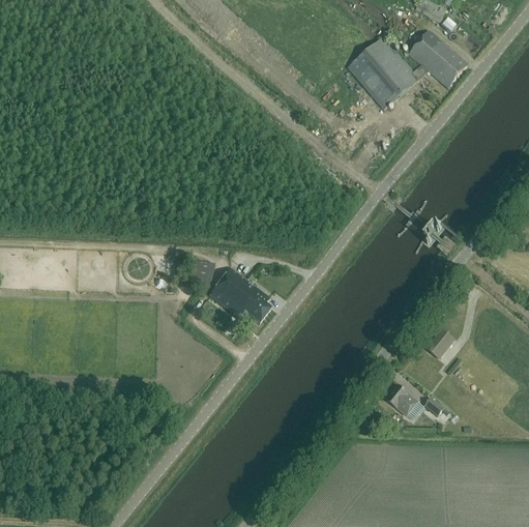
[(442,18),(446,9),(438,5),(439,3),(433,0),(420,0),(418,5),(442,18)]
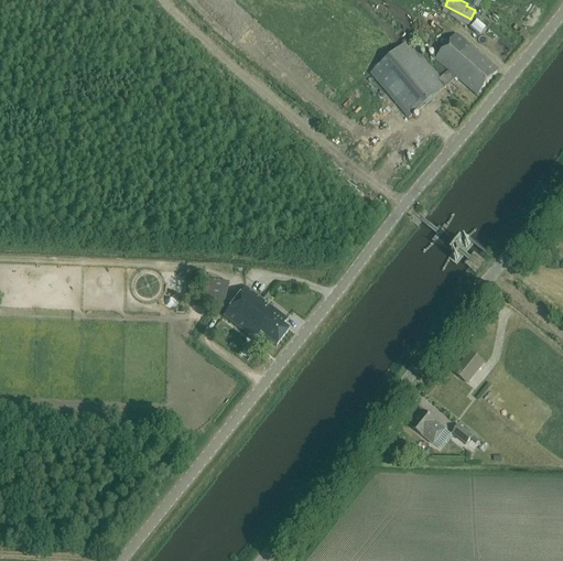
[(497,67),(456,32),(434,57),(447,68),(440,75),(408,38),(369,71),(408,116),(443,85),(455,75),(476,93),(497,67)]
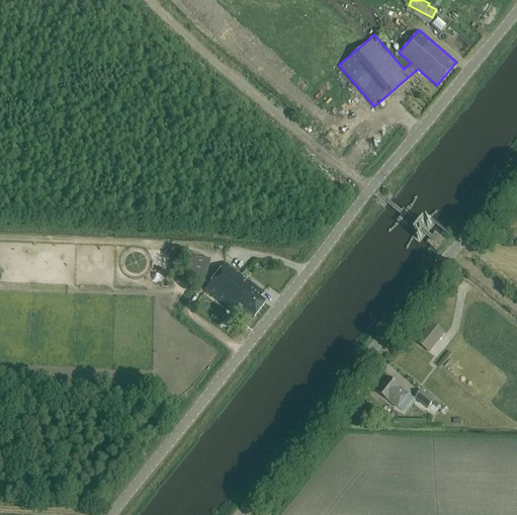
[(354,148),(361,154),(365,150),(358,144),(354,148)]
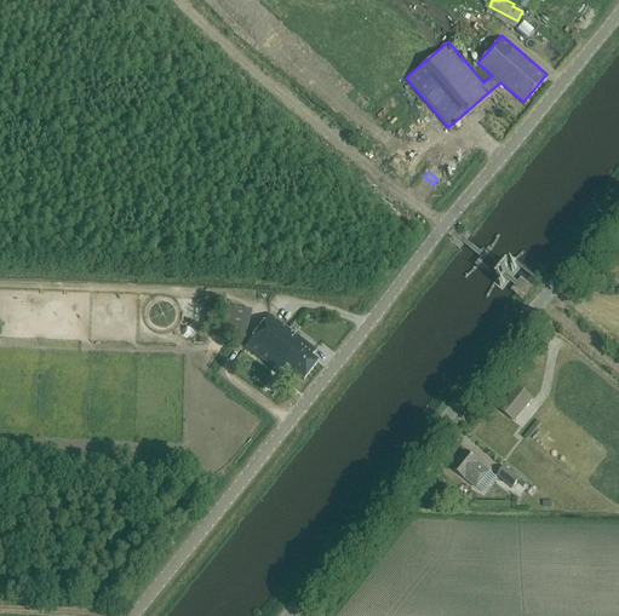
[(488,242),(473,260),(475,264),(491,245),(488,242)]
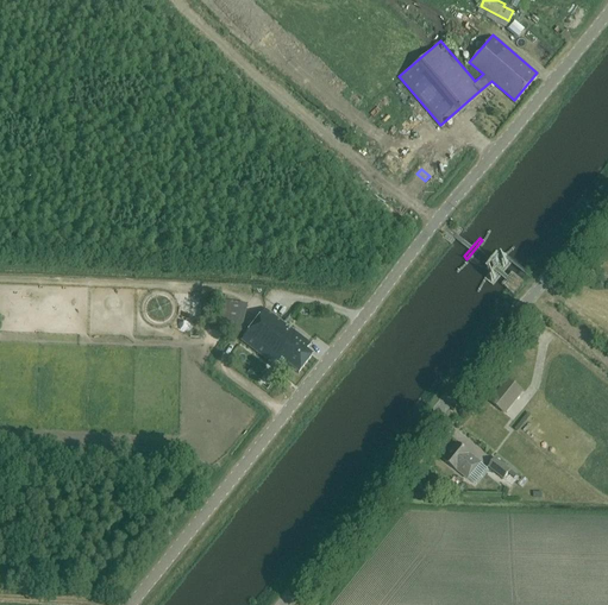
[(500,252),(483,275),(491,282),(511,258),(502,251),(500,252)]
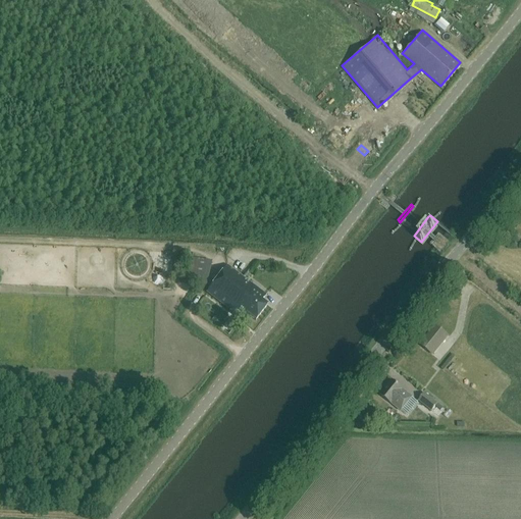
[(208,259),(186,255),(183,273),(186,273),(185,278),(204,282),(208,259)]
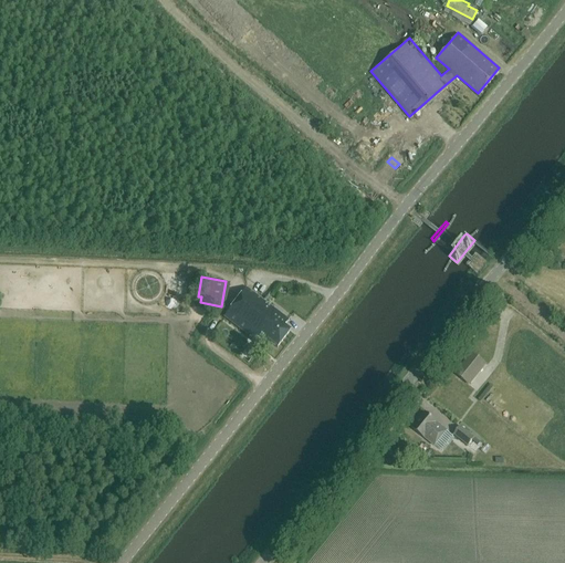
[(288,318),(247,287),(225,315),(253,337),(252,340),(260,345),(267,337),(276,345),(289,329),(282,323),(288,318)]
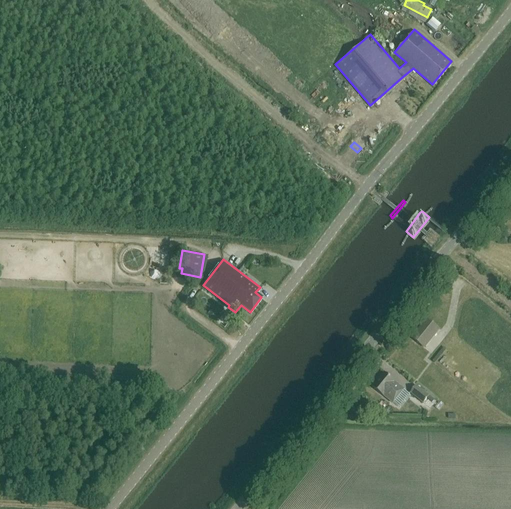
[(437,327),(424,317),(409,336),(421,346),(437,327)]
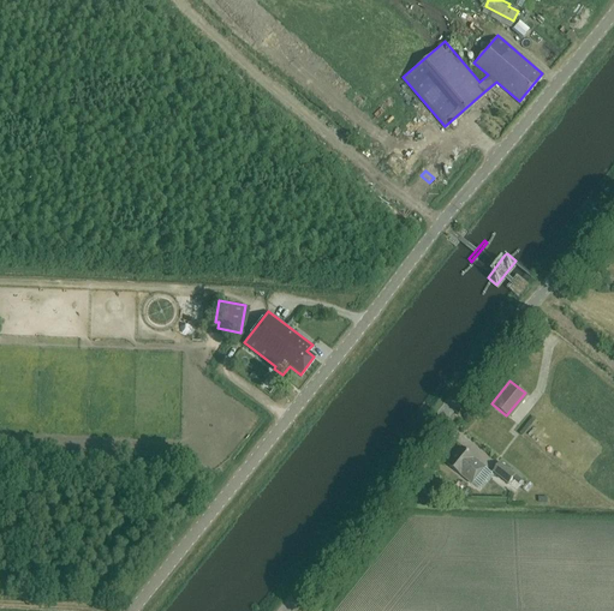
[(472,454),(460,444),(446,461),(459,472),(459,471),(470,480),(483,463),(472,455),(472,454)]
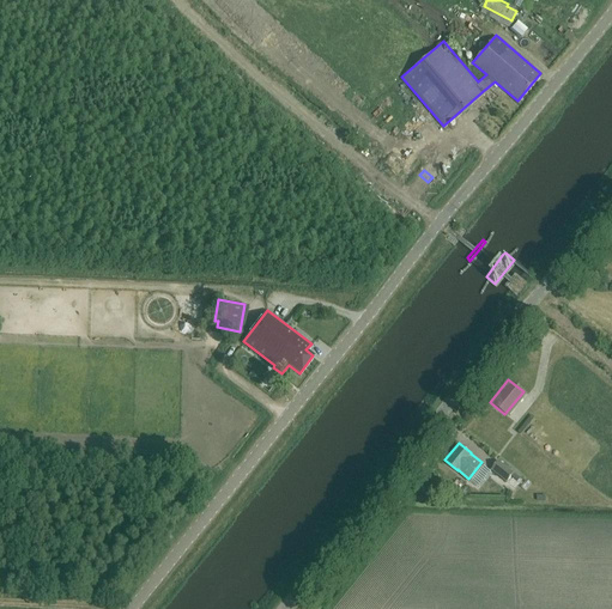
[(513,470),(496,458),(489,468),(504,480),(513,470)]
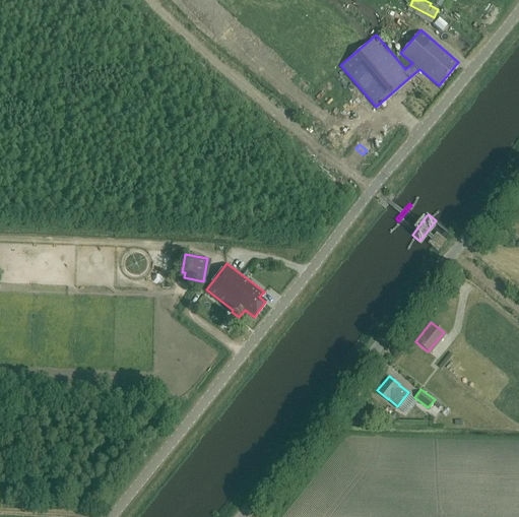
All buildings are outlined.
